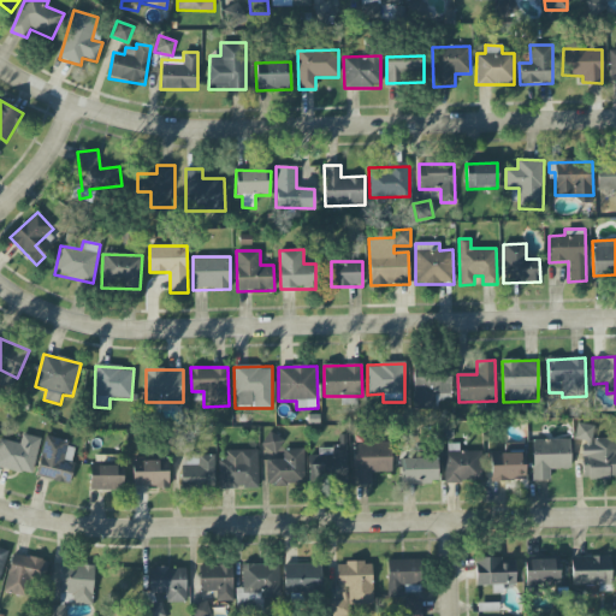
[(439,410),(439,395),(450,395),(451,373),(414,372),(413,409),(439,410)]
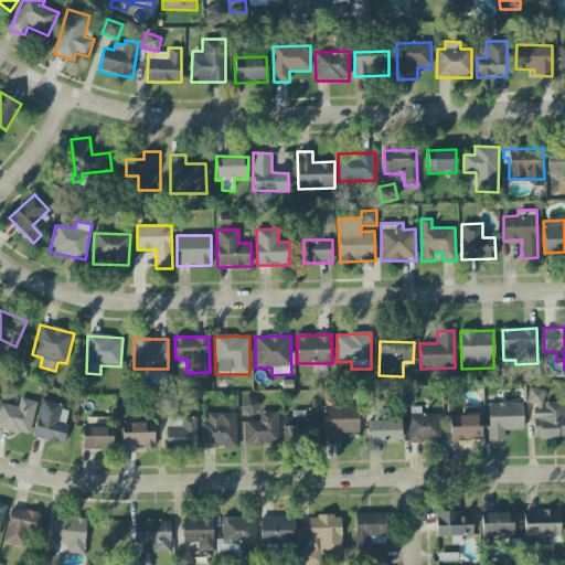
[(564,402),(544,403),(543,390),(528,390),(528,404),(533,404),(534,439),(564,439),(564,402)]
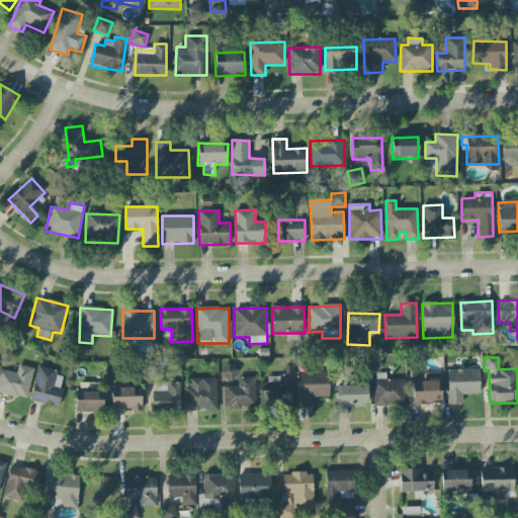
[(16,373),(0,368),(0,393),(26,400),(34,369),(18,365),(16,373)]
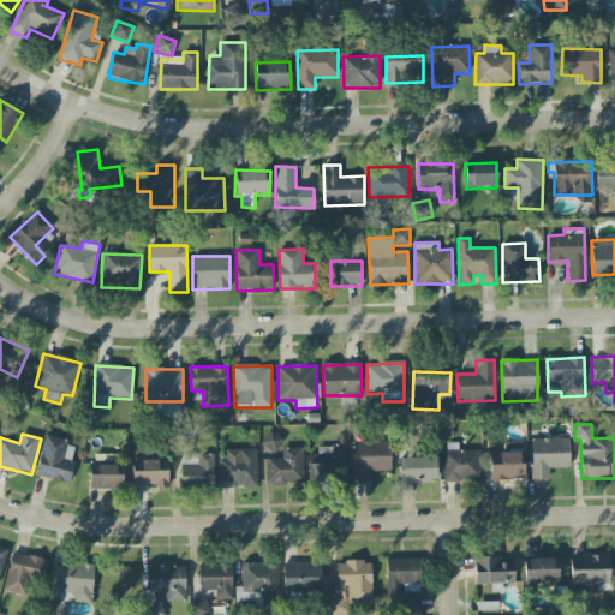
[(282,458),(282,435),(262,435),(262,458),(282,458)]
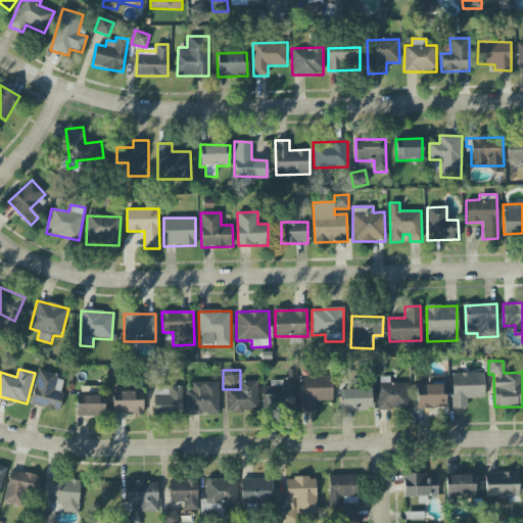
[(57,411),(66,379),(40,371),(30,403),(57,411)]
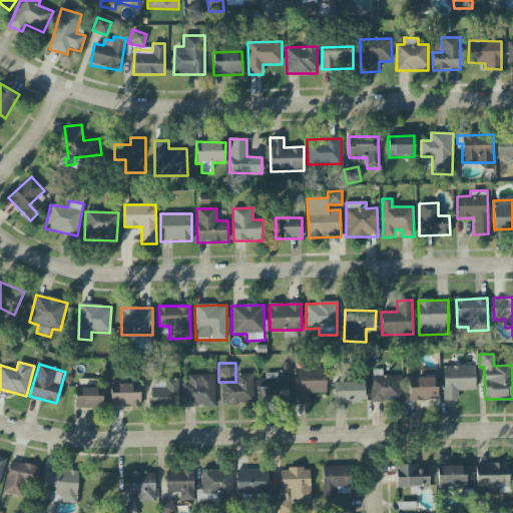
[(444,401),(458,400),(458,391),(475,391),(475,366),(443,367),(444,401)]
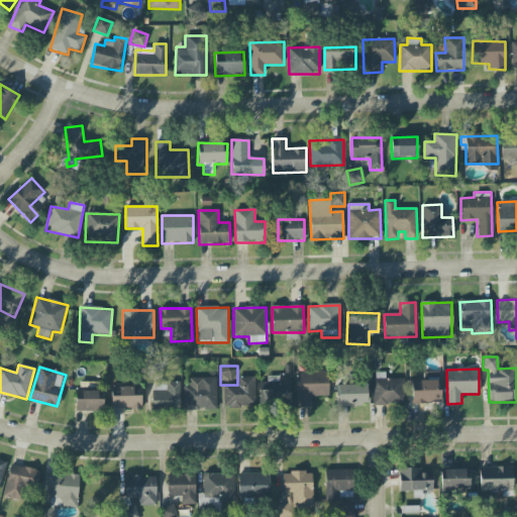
[(329,396),(328,372),(296,372),(297,408),(311,407),(311,397),(329,396)]
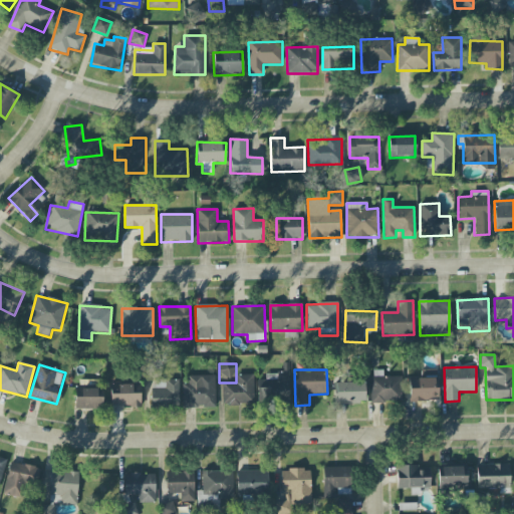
[(222,384),(223,407),(254,406),(253,374),(237,375),(237,384),(222,384)]
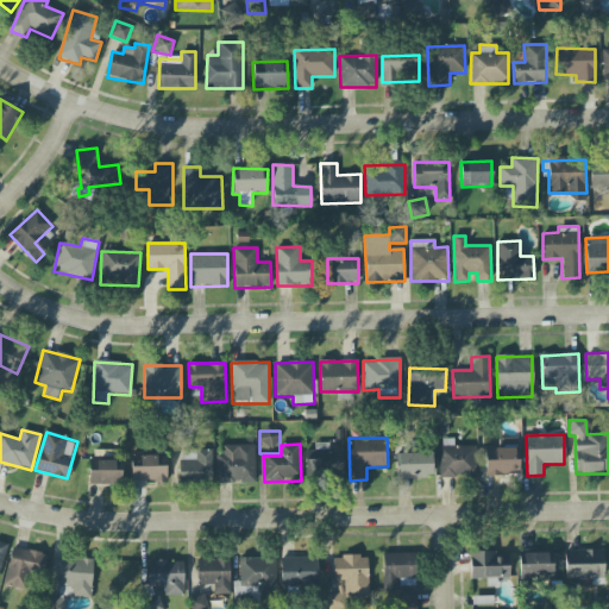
[(217,454),(217,484),(256,483),(255,445),(223,446),(223,454),(217,454)]
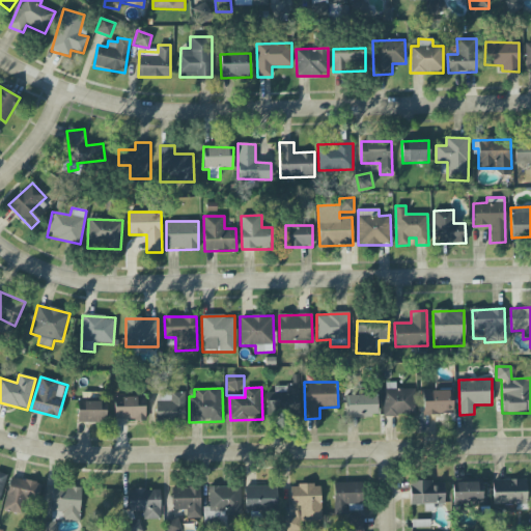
[(382,416),(415,417),(416,389),(383,389),(382,416)]
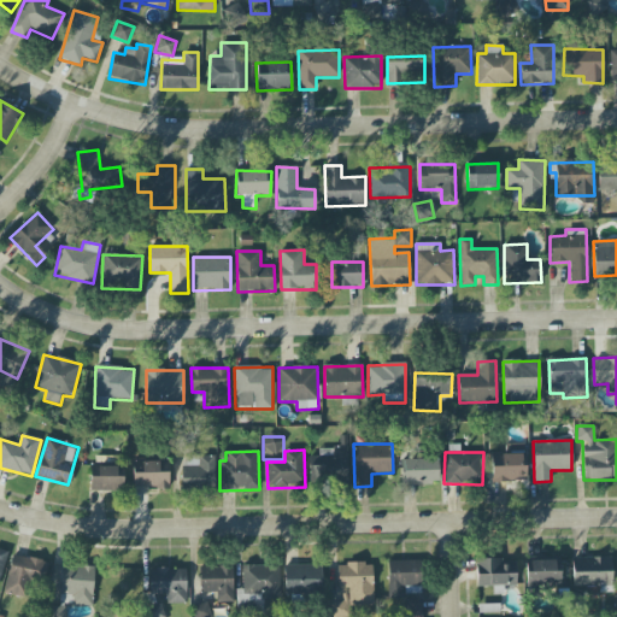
[(492,480),(526,480),(526,454),(492,454),(492,480)]
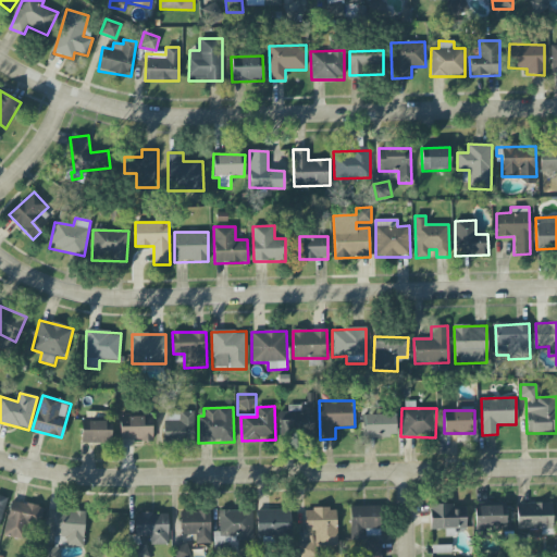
[(395,437),(395,415),(364,415),(364,437),(395,437)]
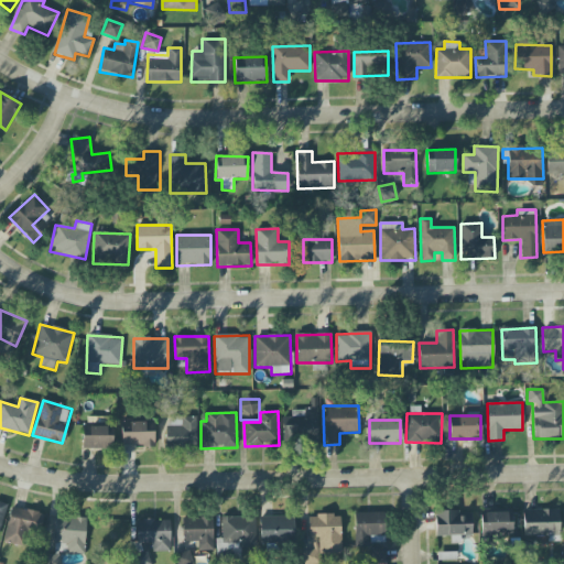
[(122,446),(154,446),(154,422),(130,422),(130,432),(121,433),(122,446)]
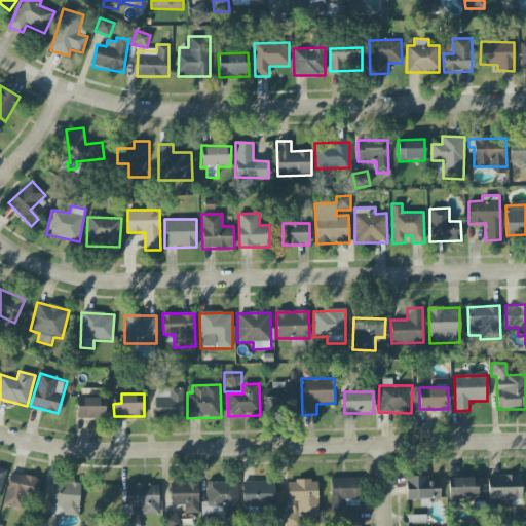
[(77,418),(104,419),(105,397),(77,397),(77,418)]
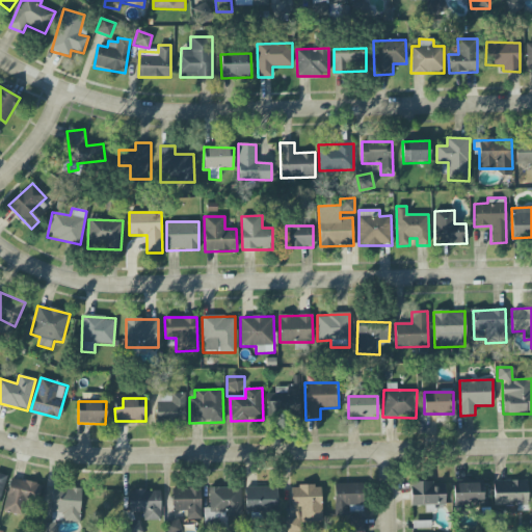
[(4,512),(21,515),(24,502),(37,504),(42,484),(9,479),(4,512)]
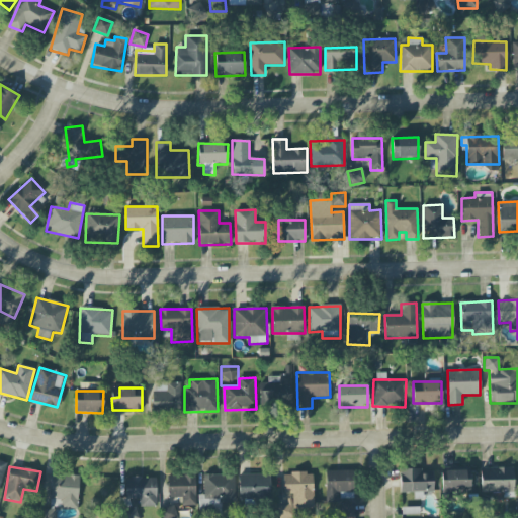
[(503,498),(514,497),(513,467),(480,468),(481,493),(503,493),(503,498)]
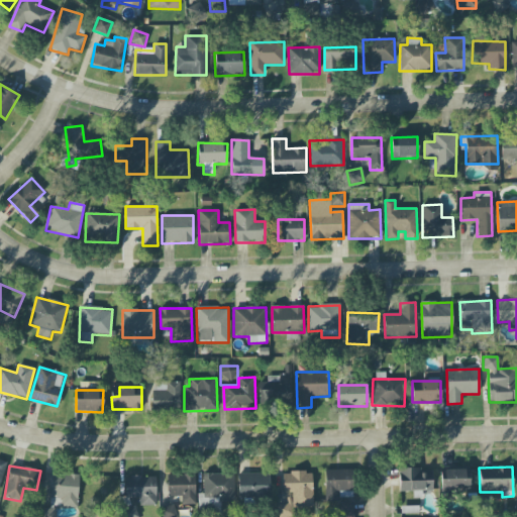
[(432,491),(432,469),(399,470),(400,492),(432,491)]
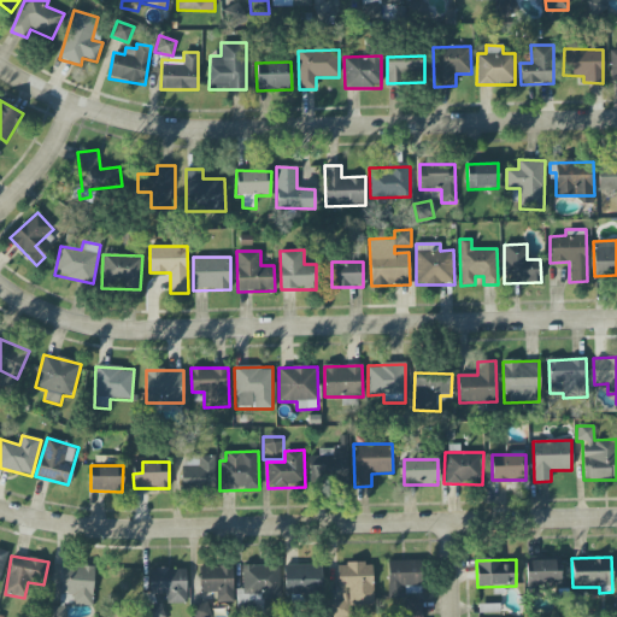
[(421,594),(422,562),(388,560),(388,599),(404,599),(404,594),(421,594)]
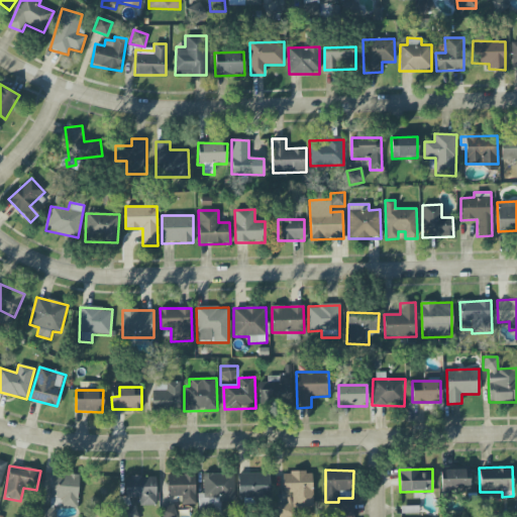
[(469,491),(470,471),(441,470),(440,490),(469,491)]
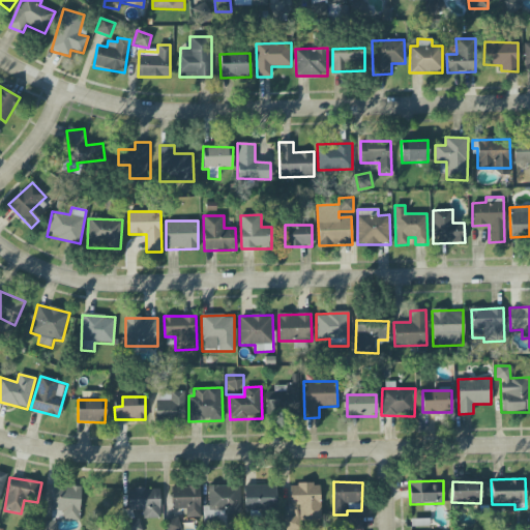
[(321,521),(320,484),(291,484),(291,518),(285,518),(285,529),(304,529),(304,521),(321,521)]
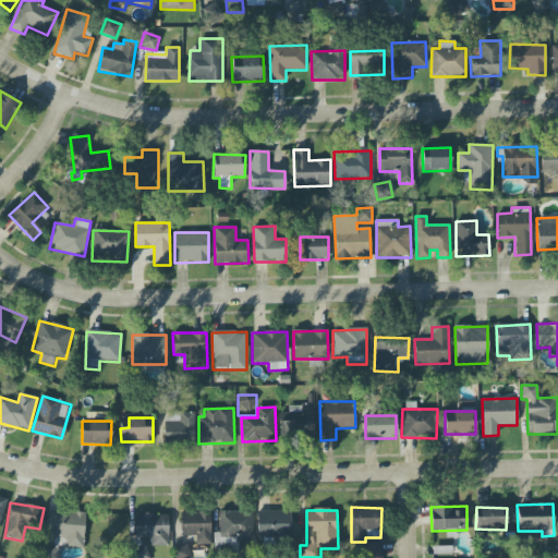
[(252,511),(219,511),(219,533),(214,533),(215,543),(253,543),(252,511)]
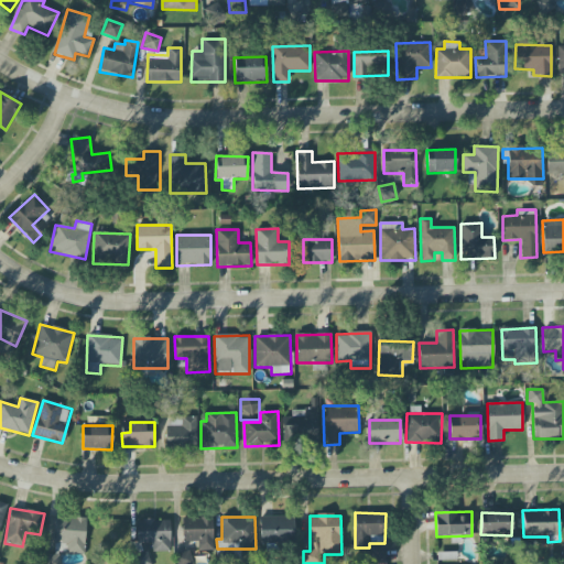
[(260,517),(261,544),(294,543),(294,517),(260,517)]
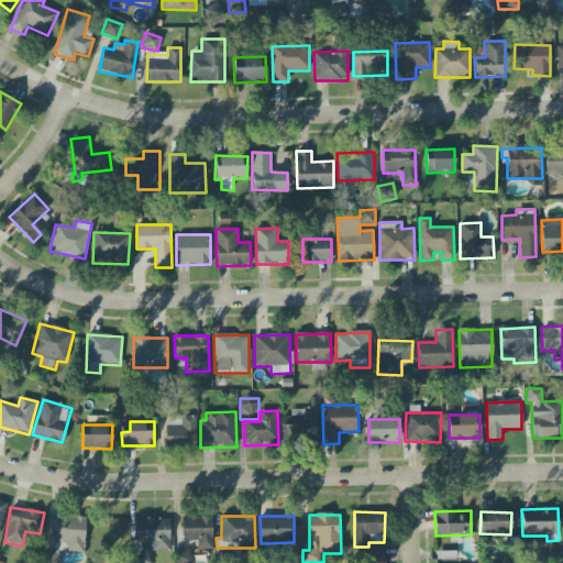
[(85,552),(86,518),(56,517),(55,550),(85,552)]
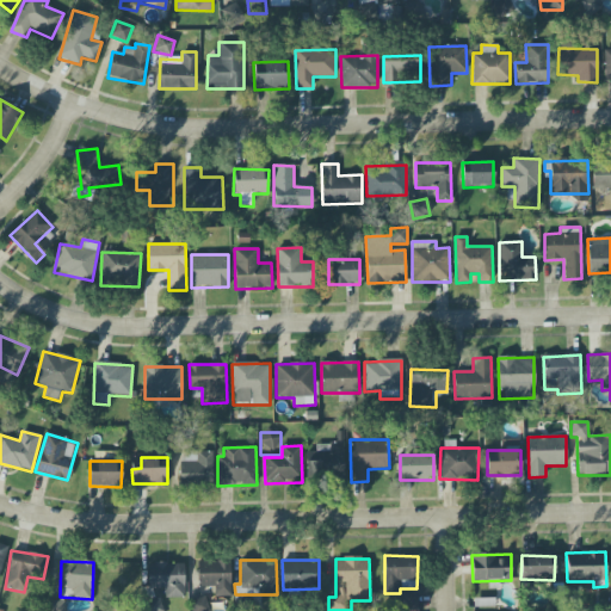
[(197,561),(198,586),(216,585),(217,594),(232,593),(230,561),(197,561)]
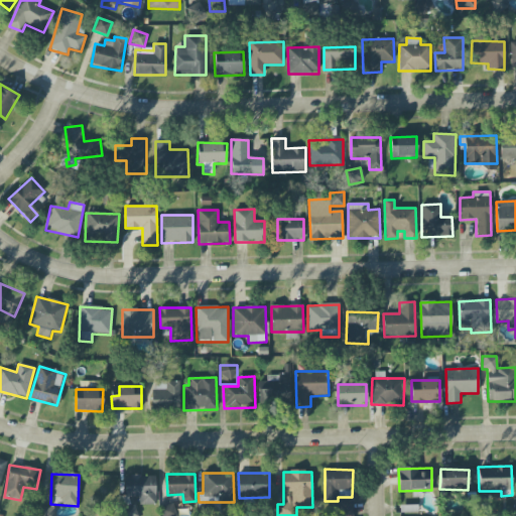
[(125,476),(125,497),(139,497),(139,505),(156,505),(155,476),(125,476)]
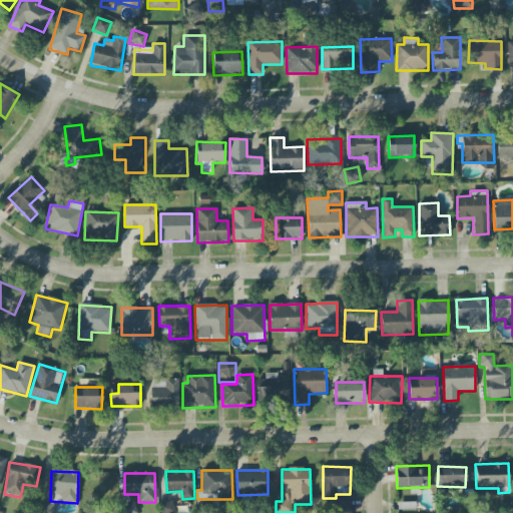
[(350,498),(337,498),(337,511),(350,511),(350,498)]
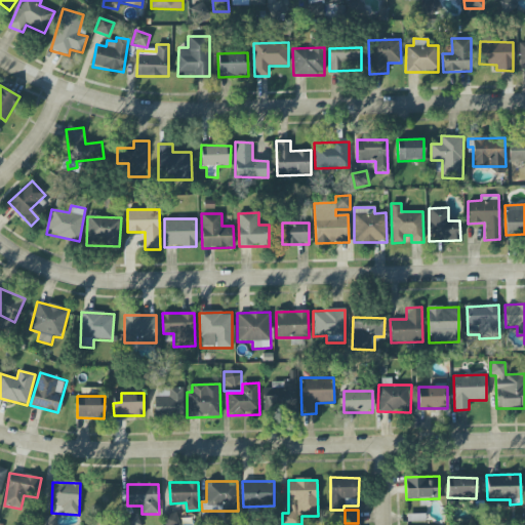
[(43,524),(55,524),(55,516),(43,516),(43,524)]
